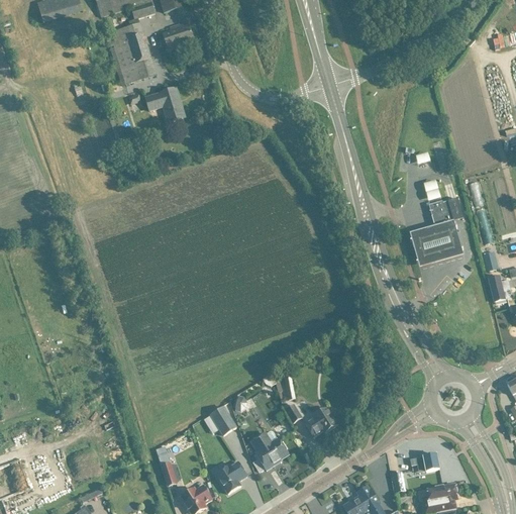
[(42,0),(36,2),(42,22),(83,10),(79,0),(42,0)]
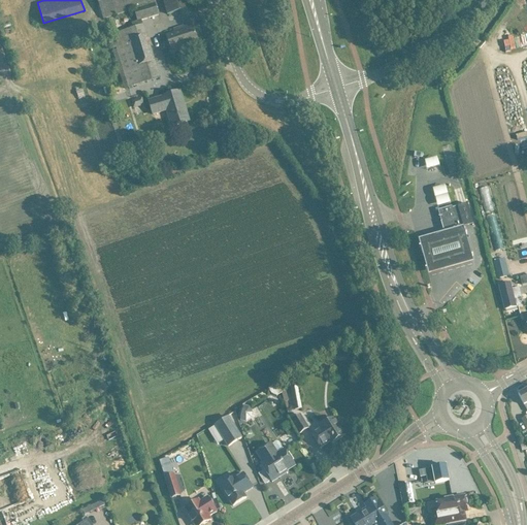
[(98,0),(103,17),(133,7),(137,19),(141,18),(158,12),(154,0),(98,0)]
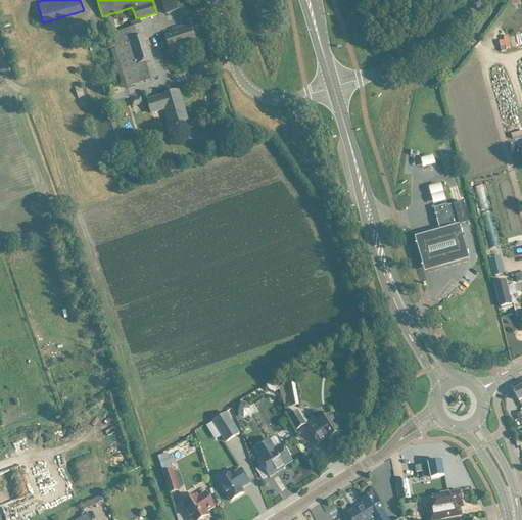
[(161,0),(164,11),(190,4),(189,0),(161,0)]
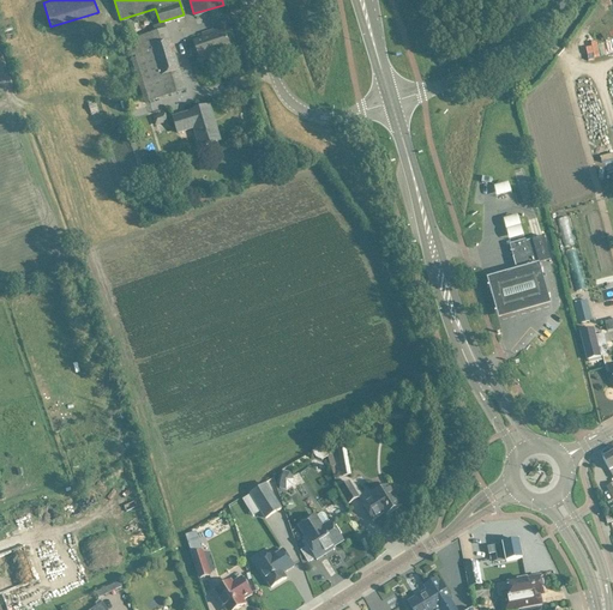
[(196,37),(193,38),(199,56),(202,55),(229,46),(222,24),(202,31),(203,36),(196,37)]
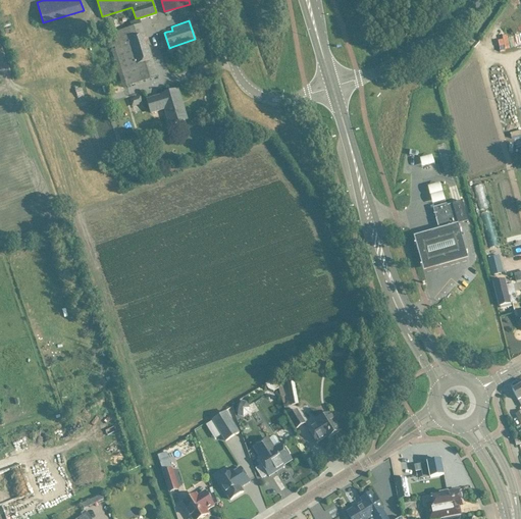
[(132,43),(131,44),(136,62),(138,62),(139,65),(153,60),(145,36),(131,40),(132,43)]
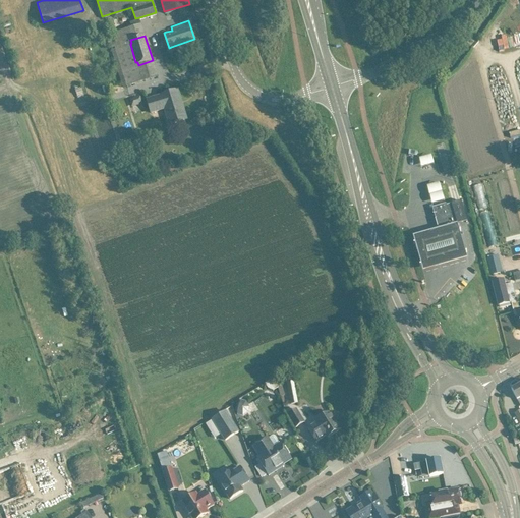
[(160,94),(147,98),(150,110),(164,106),(169,122),(185,117),(181,104),(179,104),(177,99),(180,98),(177,88),(160,93),(160,94)]
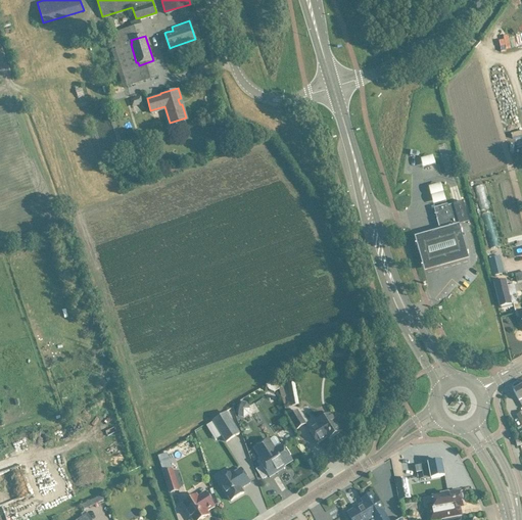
[(143,92),(137,98),(141,102),(147,97),(143,92)]
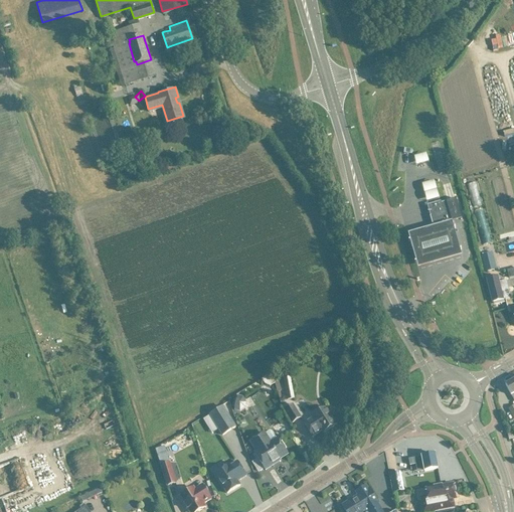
[(434,148),(420,151),(422,160),(436,156),(434,148)]
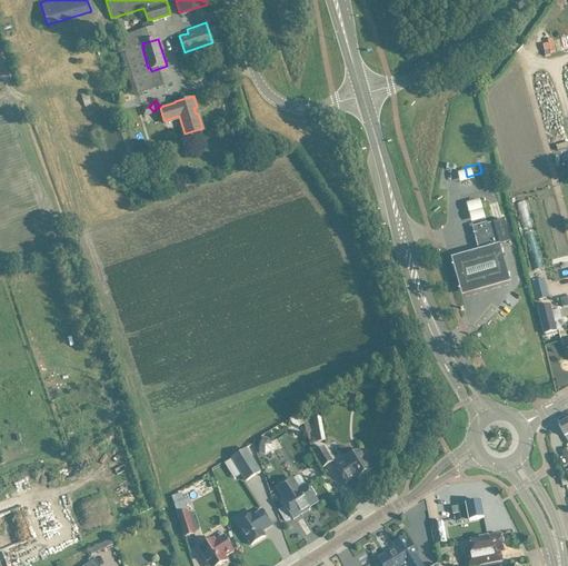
[(487,220),(471,225),(478,245),(487,247),(494,246),(494,245),(500,242),(505,241),(508,240),(509,239),(504,217),(501,217),(498,218),(494,219),(487,221),(487,220)]
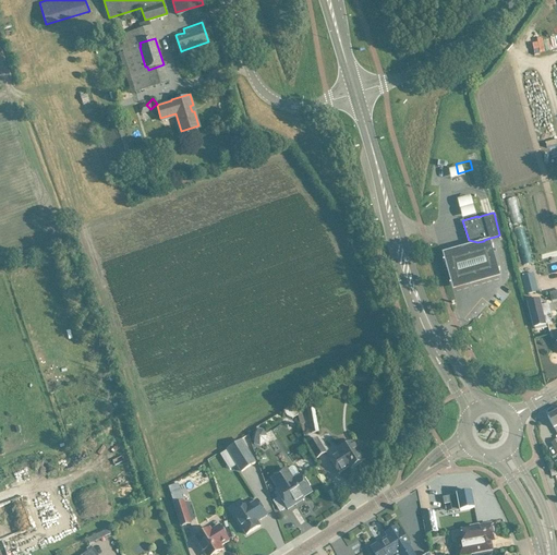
[(487,236),(442,248),(451,285),(497,273),(487,236)]
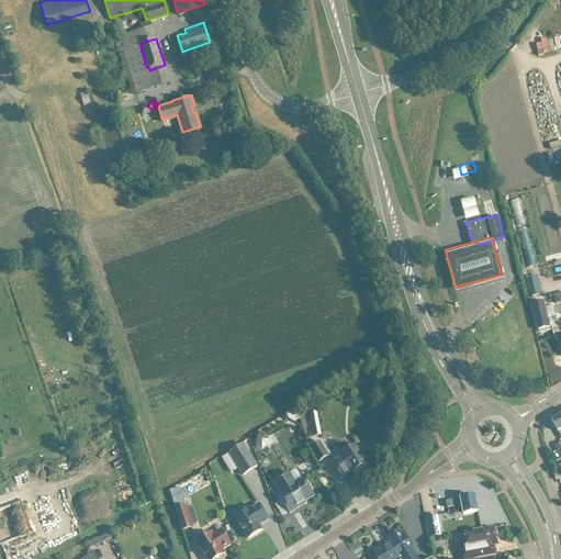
[(545,268),(534,269),(537,289),(547,288),(545,268)]
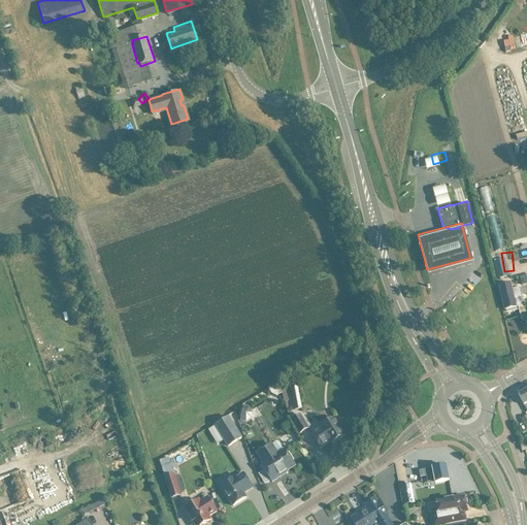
[(517,304),(523,302),(519,285),(511,287),(509,281),(508,281),(498,284),(504,307),(517,304)]
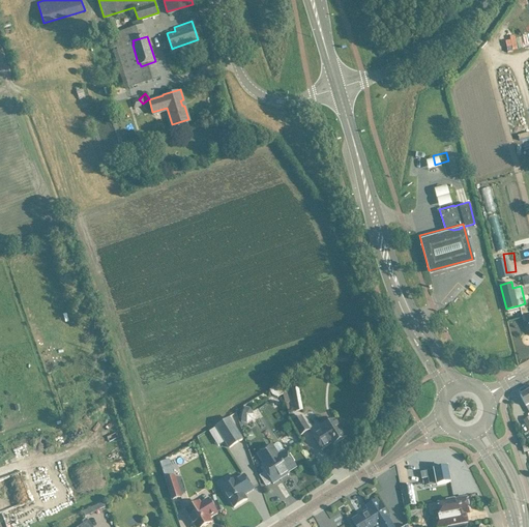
[(528,312),(527,313),(525,303),(519,305),(523,319),(526,318),(528,325),(527,326),(528,333),(528,312)]
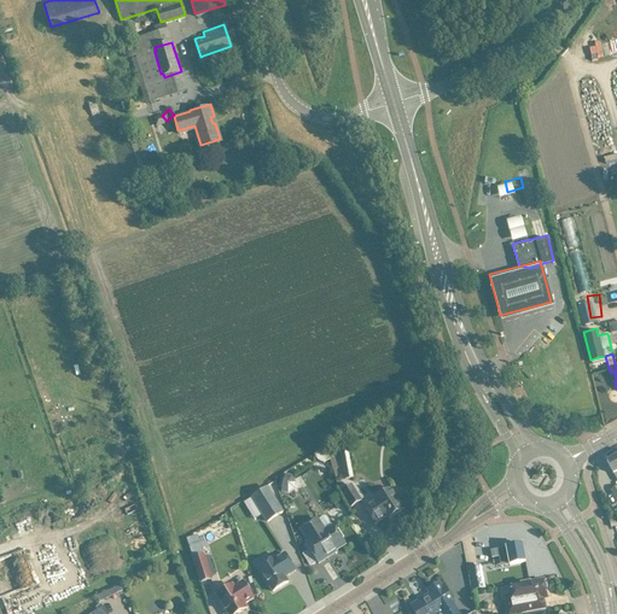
[(415,398),(412,407),(419,409),(423,402),(415,398)]
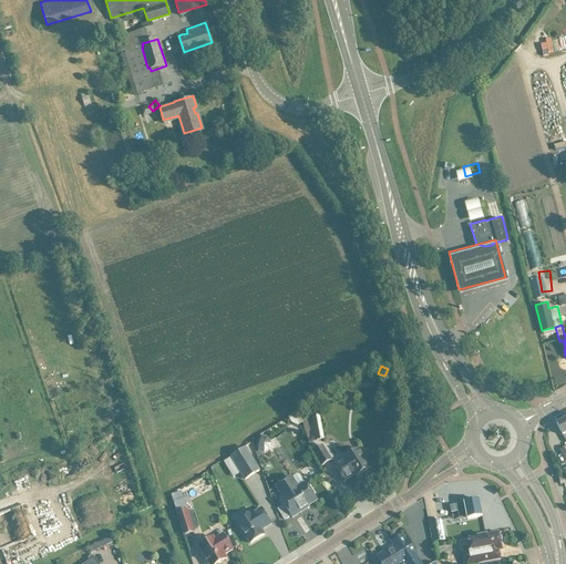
[(311,412),(316,438),(323,436),(319,411),(311,412)]
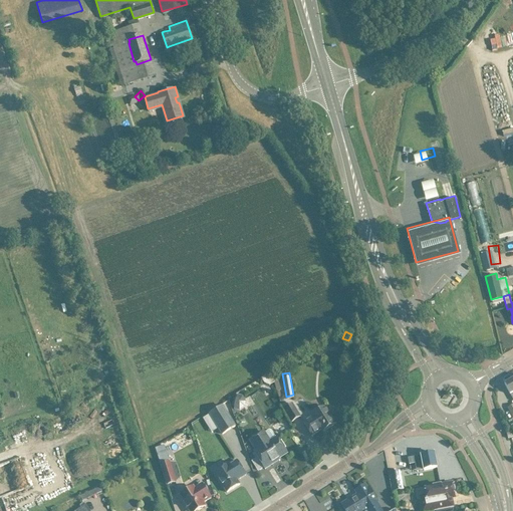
[(512,375),(504,381),(512,398),(512,375)]
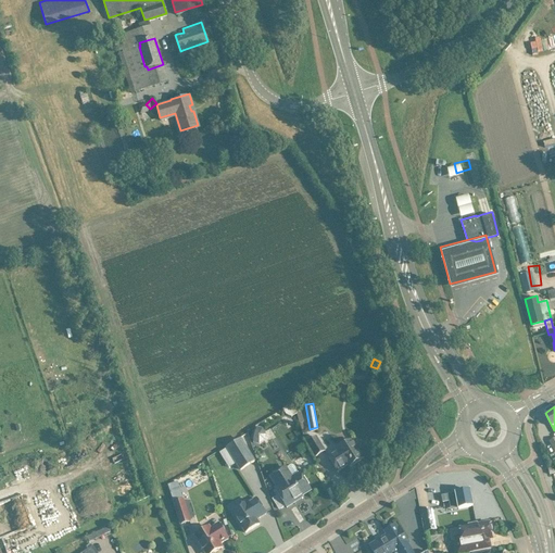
[(262,426),(255,425),(254,428),(252,428),(251,437),(253,437),(252,440),(259,441),(264,437),(265,431),(262,426)]
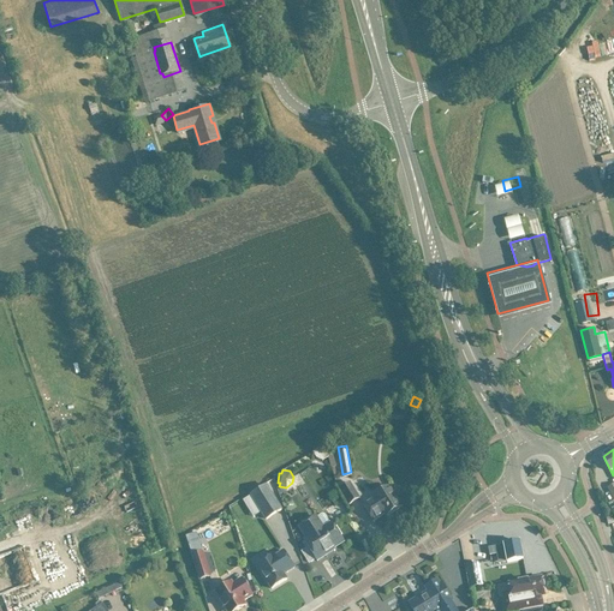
[(349,502),(358,495),(349,480),(339,486),(349,502)]
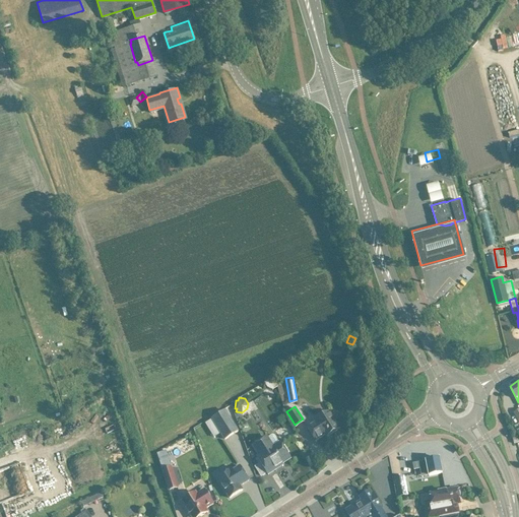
[(211,416),(204,422),(213,435),(220,431),(224,437),(238,429),(224,408),(211,416)]
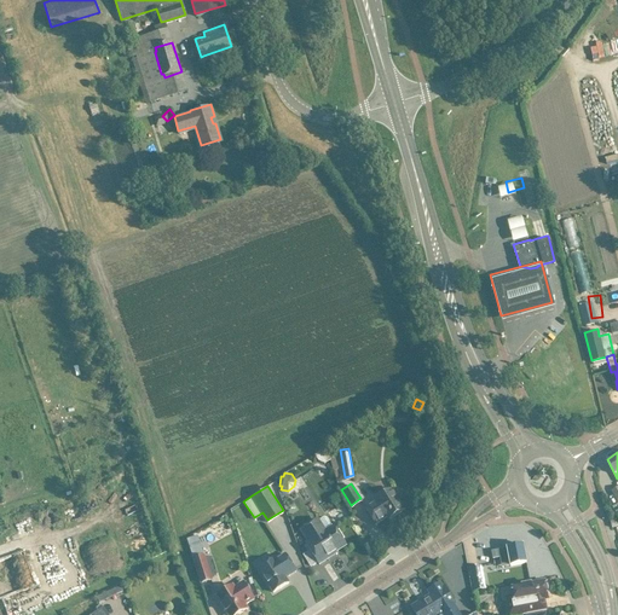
[(376,499),(365,506),(375,522),(386,515),(388,517),(404,508),(391,487),(375,497),(376,499)]
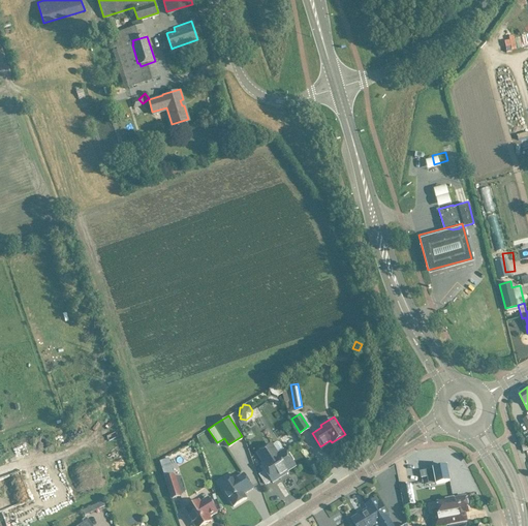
[(285,446),(290,443),(285,434),(279,438),(285,446)]
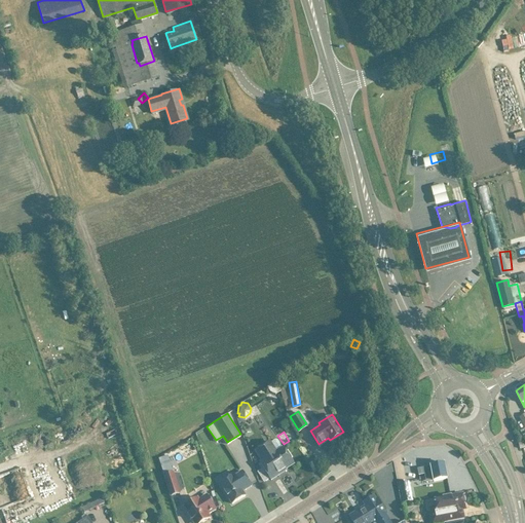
[(283,446),(282,446),(277,438),(274,438),(270,441),(269,440),(256,449),(262,459),(260,460),(270,478),(271,478),(271,477),(278,472),(278,471),(293,461),(283,446)]
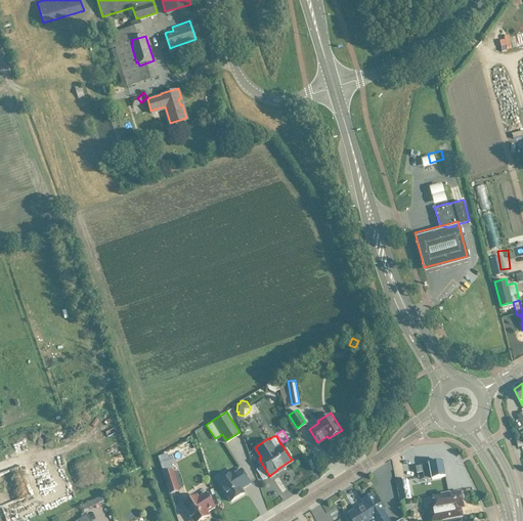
[(445,474),(442,460),(416,465),(417,471),(429,468),(431,477),(445,474)]
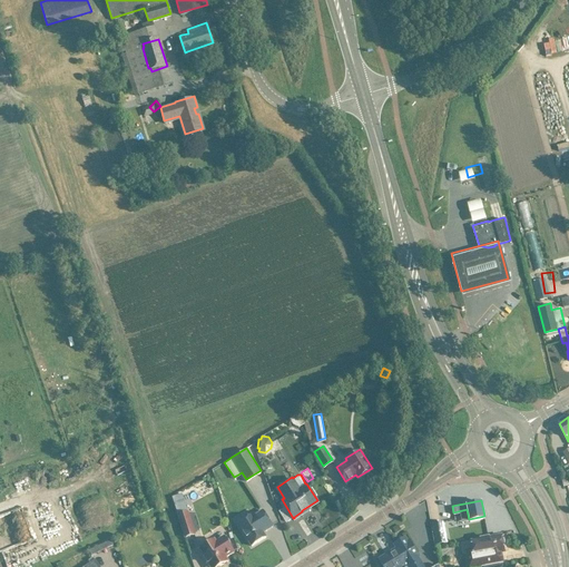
[(252,514),(237,522),(251,544),(265,535),(262,530),(272,524),(262,508),(252,515),(252,514)]
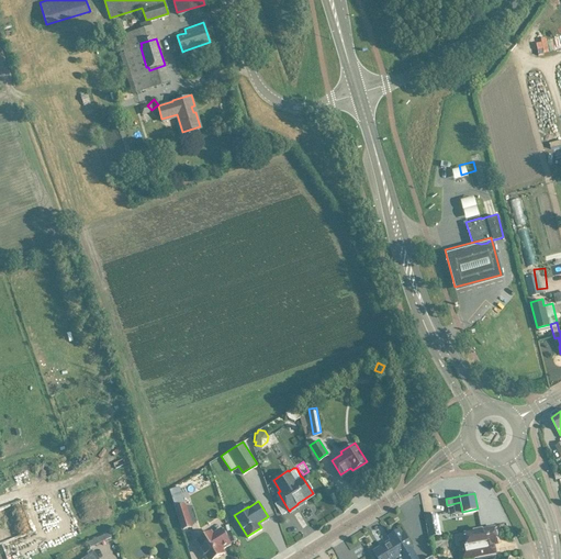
[(184,503),(175,505),(182,527),(191,525),(184,503)]
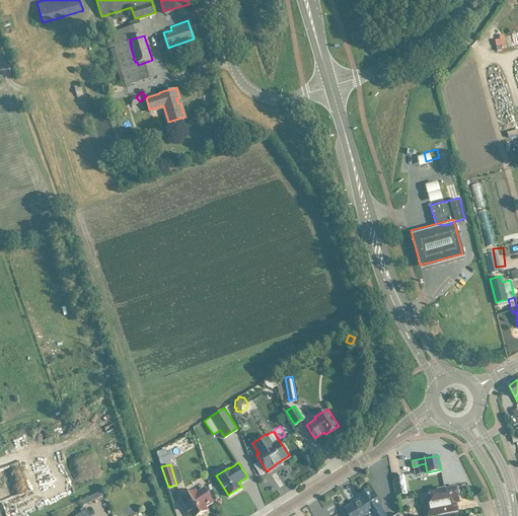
[(405,492),(403,483),(402,472),(393,474),(396,493),(405,492)]
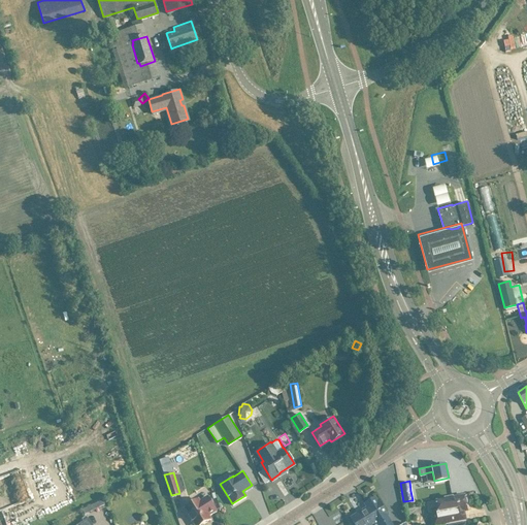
[(466,510),(466,507),(465,507),(464,504),(465,504),(465,502),(467,499),(467,497),(466,495),(464,495),(463,494),(435,499),(436,505),(430,506),(433,524),(465,519),(463,510),(466,510)]
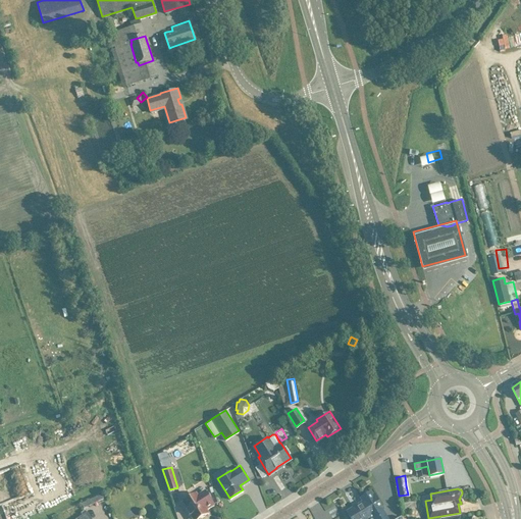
[(185,499),(181,501),(193,518),(199,518),(201,518),(201,516),(208,512),(206,508),(213,504),(204,489),(197,494),(196,492),(193,494),(191,492),(185,496),(185,499)]
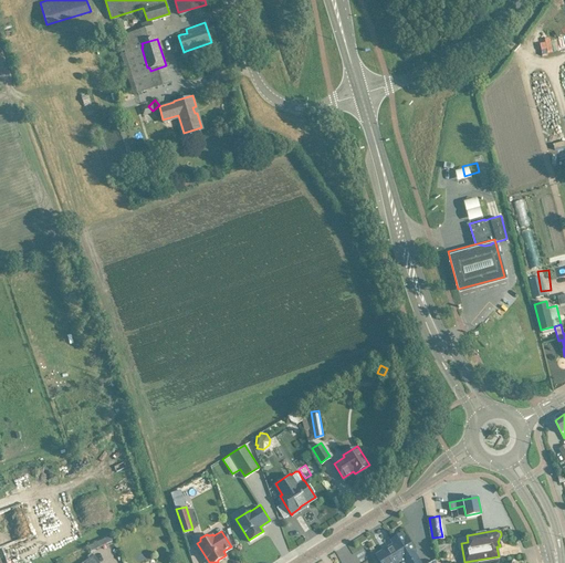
[(421,562),(414,551),(415,551),(406,534),(405,535),(401,531),(390,539),(393,542),(390,543),(391,545),(386,549),(385,548),(376,553),(382,562),(421,562)]
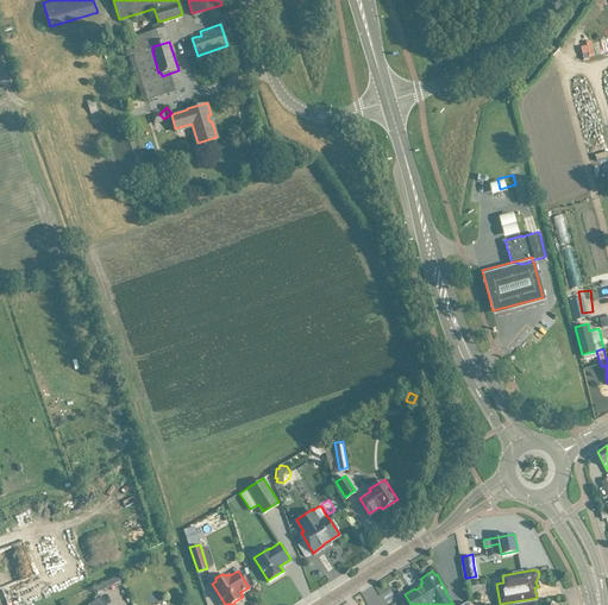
[(117,574),(99,581),(102,587),(119,579),(117,574)]
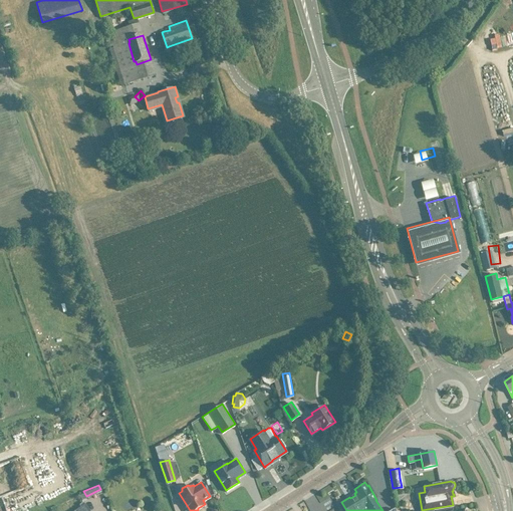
[(139,493),(127,498),(130,504),(141,498),(139,493)]
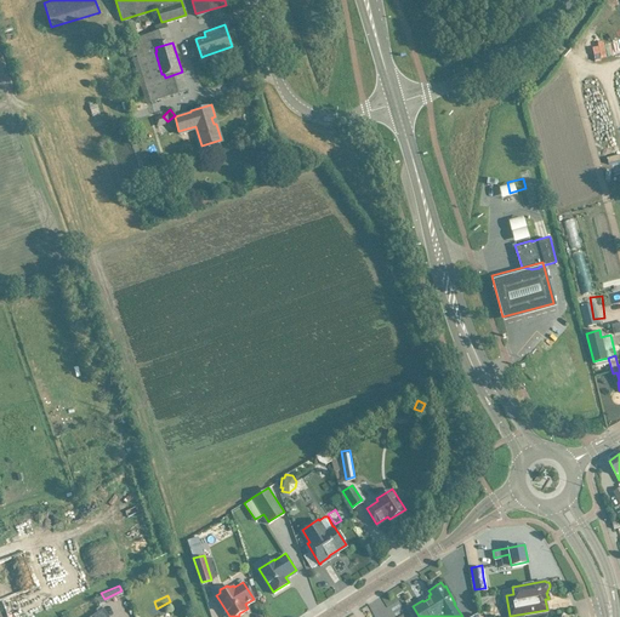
[(107,616),(102,607),(100,604),(95,607),(97,610),(85,616),(107,616)]
